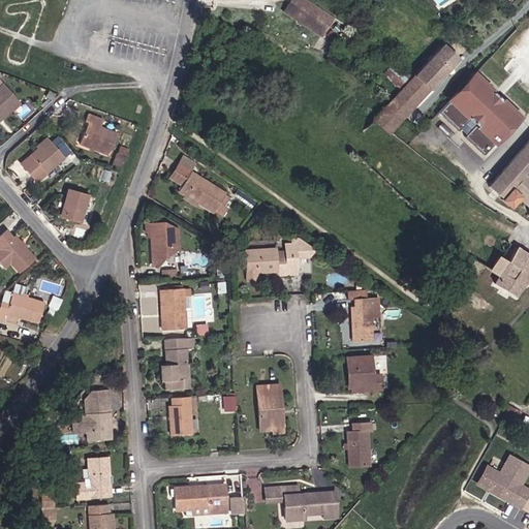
[(320,36),(333,18),(306,0),(290,0),(283,11),(320,36)]
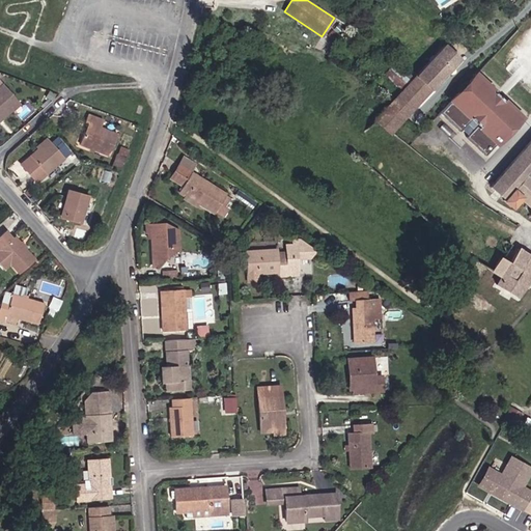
[(430,90),(458,59),(444,46),(415,76),(430,90)]
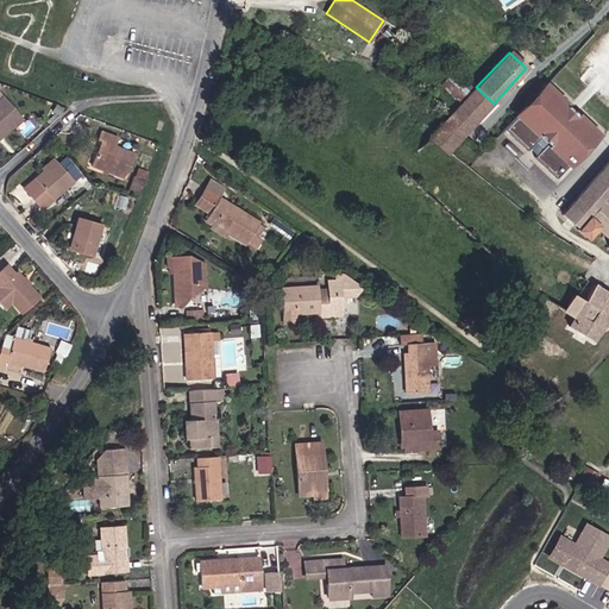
[(570,164),(597,135),(545,86),(503,129),(526,150),(534,140),(541,148),(533,156),(557,179),(570,164)]
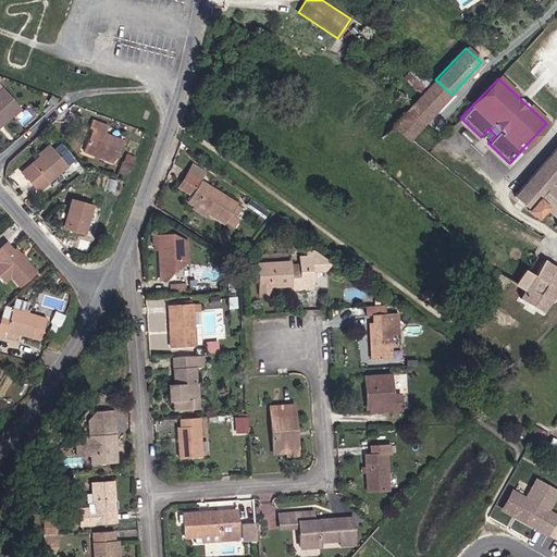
[(422,125),(452,95),(435,79),(434,82),(420,96),(406,111),(422,125)]
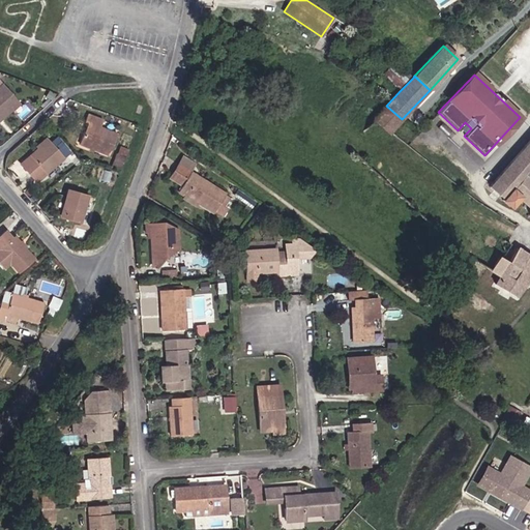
[(0,118),(18,102),(1,84),(0,85),(0,118)]
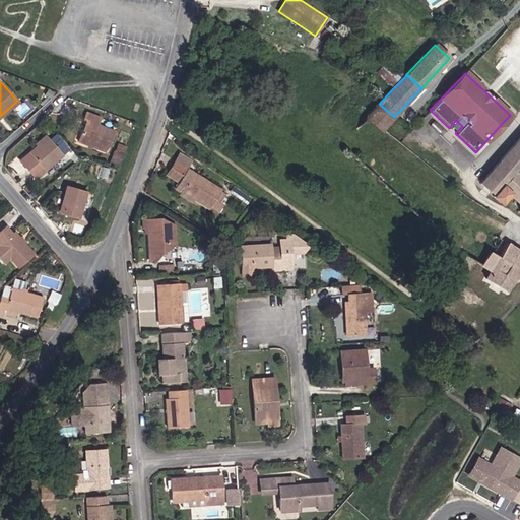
[(42,107),(57,92),(53,91),(39,104),(42,107)]
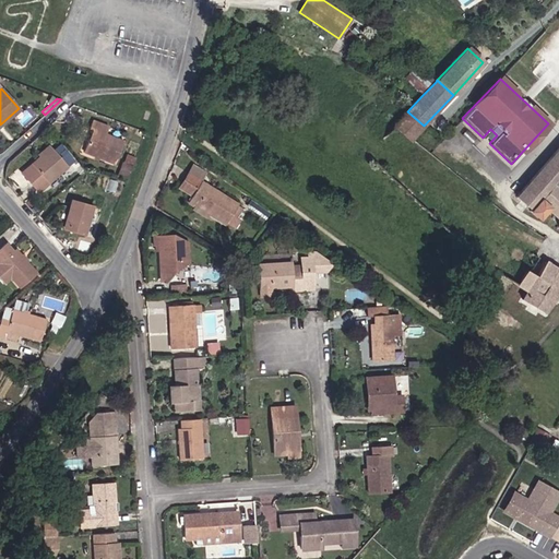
[(414,137),(424,126),(407,111),(397,122),(414,137)]
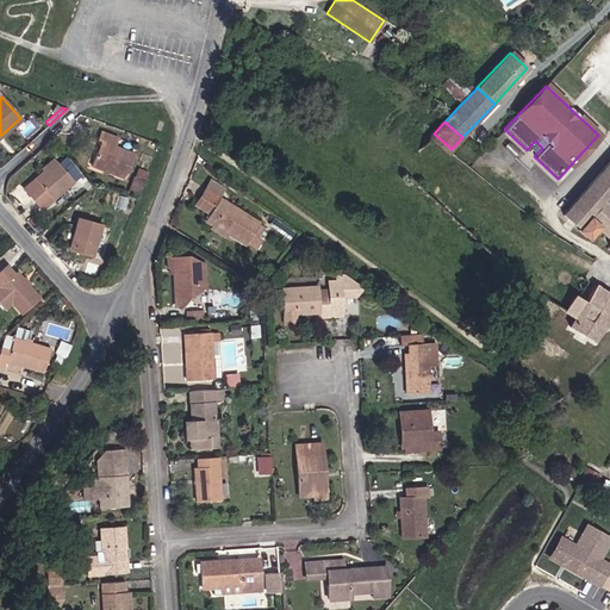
[(125,179),(134,154),(116,147),(118,138),(100,132),(97,141),(100,142),(91,166),(125,179)]
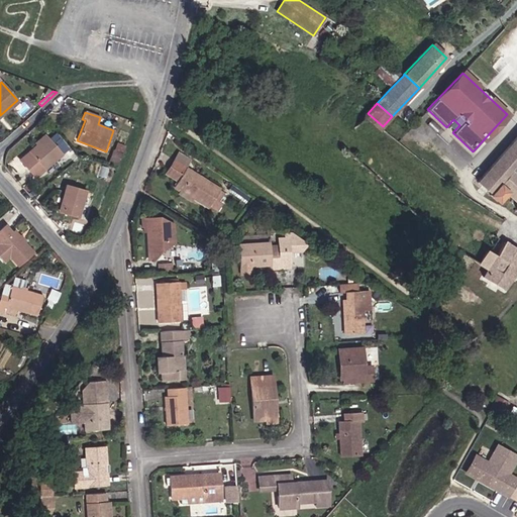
[(35,177),(68,147),(61,139),(55,144),(46,134),(20,160),(35,177)]
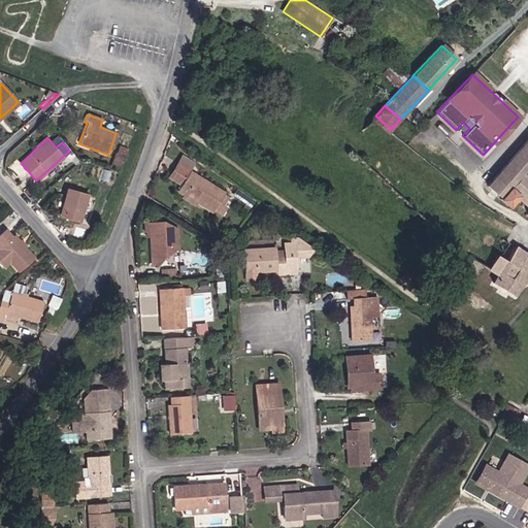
[(527,138),(488,185),(501,198),(500,199),(507,206),(509,204),(522,215),(527,207),(527,138)]
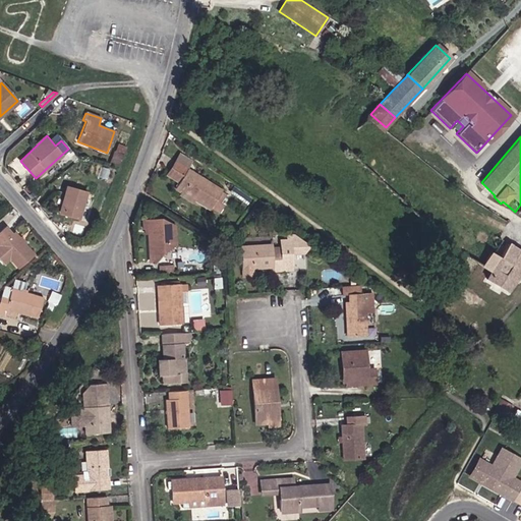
[(123,154),(126,147),(118,143),(116,151),(123,154)]
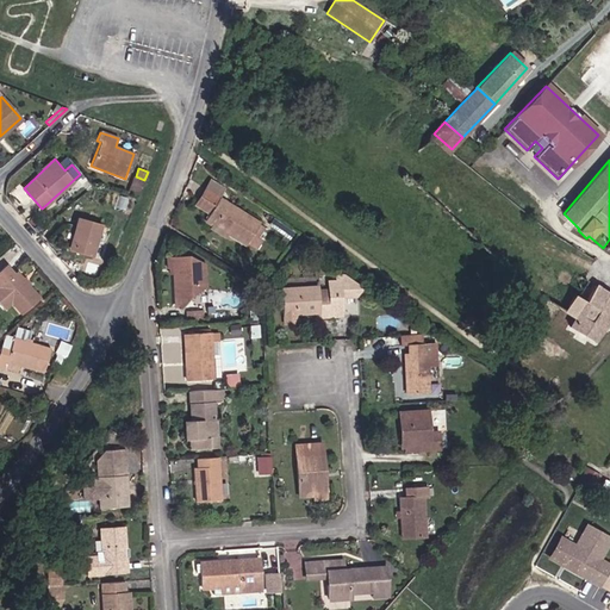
[(137,198),(144,180),(136,176),(134,176),(128,194),(137,198)]
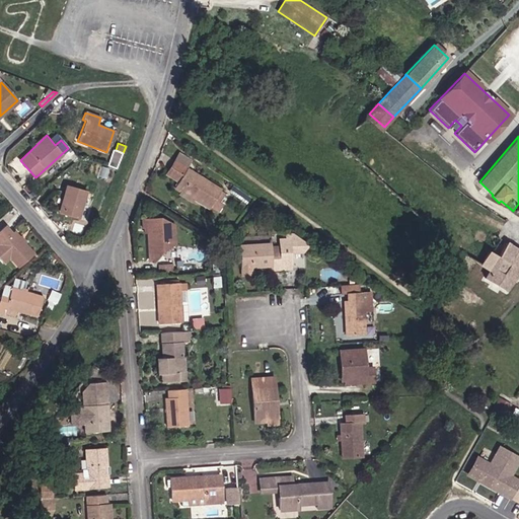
[(220,192),(221,190),(173,161),(166,174),(177,181),(174,188),(180,192),(194,199),(209,209),(210,207),(220,192)]
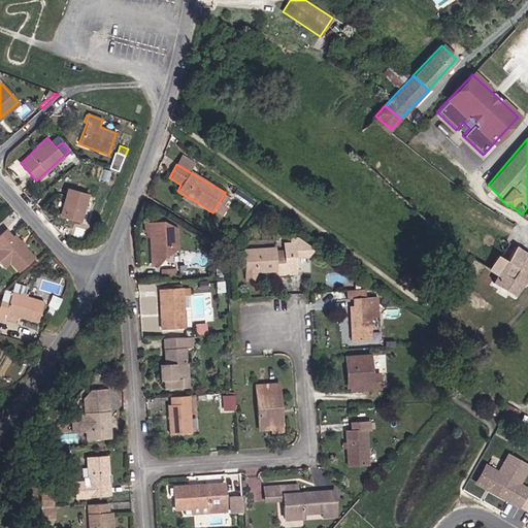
[(85,204),(88,194),(68,189),(61,212),(65,213),(64,218),(79,222),(80,221),(85,204)]
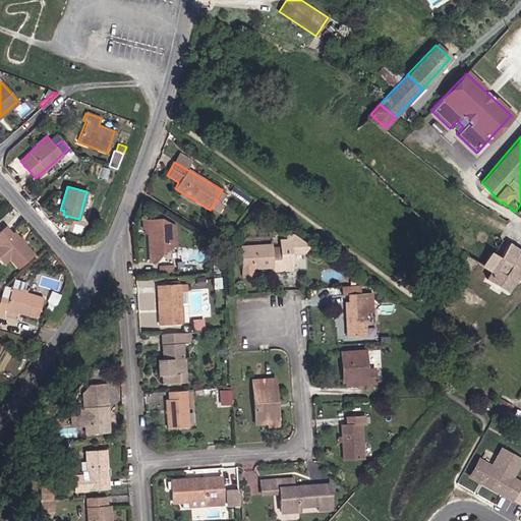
[(103,205),(108,193),(100,190),(96,201),(103,205)]
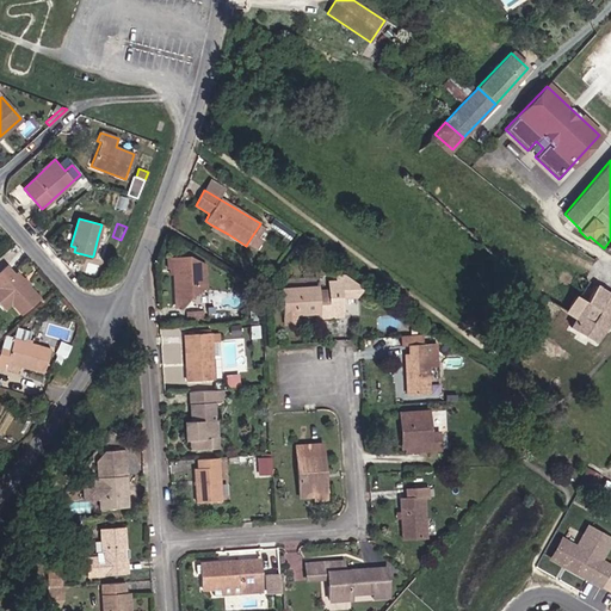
[(228,234),(213,226),(210,229),(226,238),(228,234)]
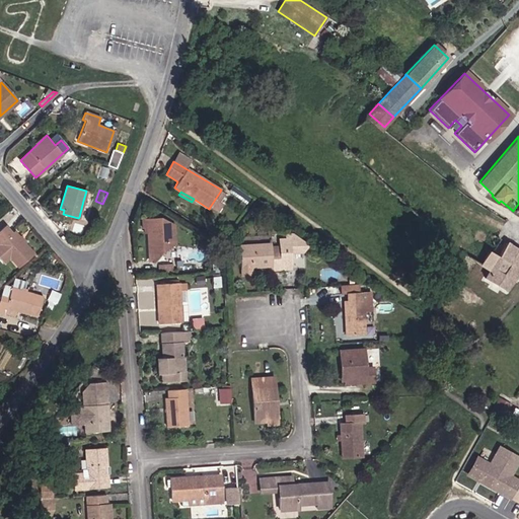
[(218,212),(222,205),(218,202),(224,194),(220,192),(210,207),(218,212)]
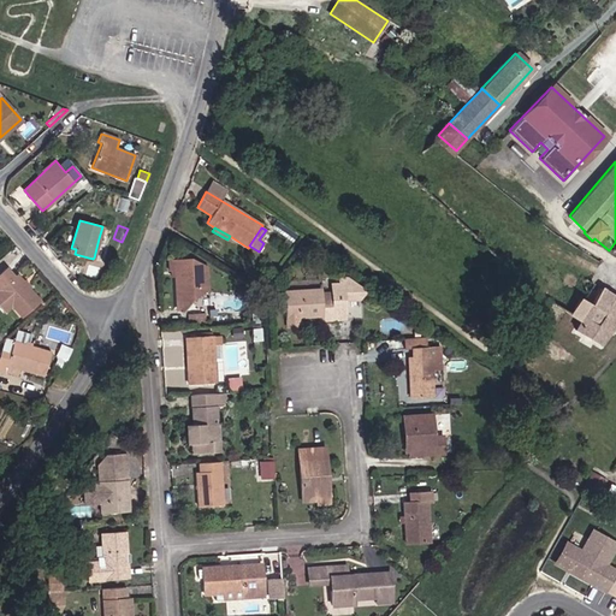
[(102,260),(107,241),(99,238),(94,258),(102,260)]
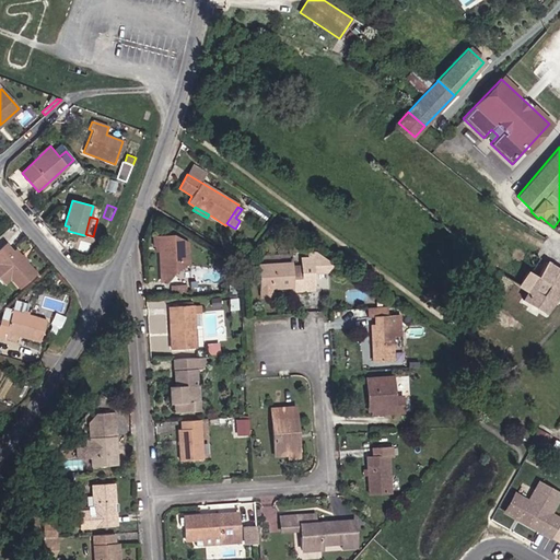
[(189,263),(187,243),(172,235),(152,237),(153,245),(155,245),(158,245),(158,249),(159,267),(173,272),(189,263)]
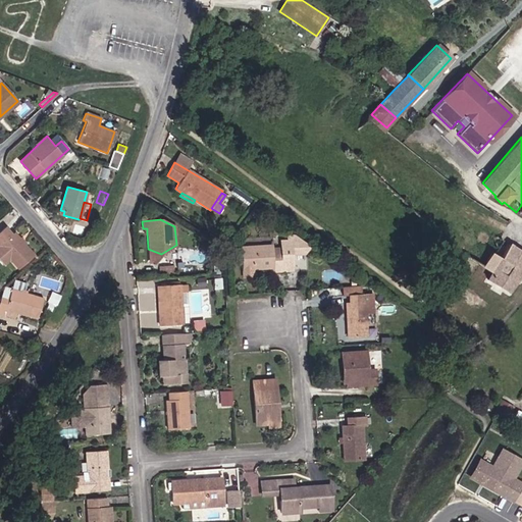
[(34,255),(13,232),(10,235),(4,227),(0,230),(0,257),(3,262),(8,257),(18,268),(34,255)]
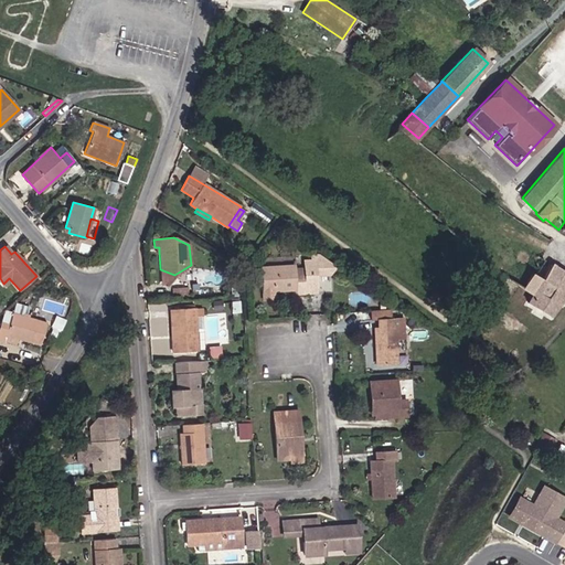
[(317,292),(315,266),(313,266),(313,255),(278,258),(279,266),(262,267),(264,291),(295,289),(296,294),(317,292)]
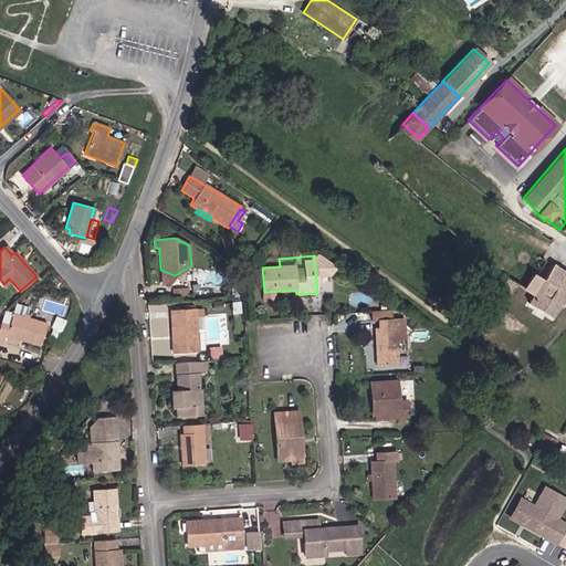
[(532,295),(552,265),(544,260),(524,290),(532,295)]
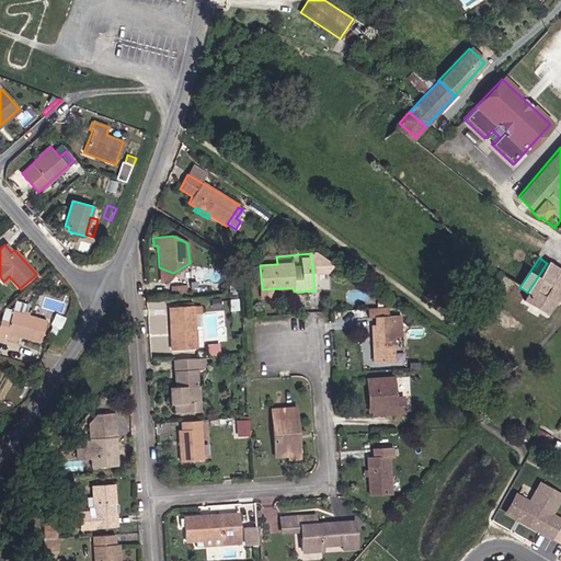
[(560,292),(560,271),(547,263),(527,293),(523,300),(548,315),(560,292)]
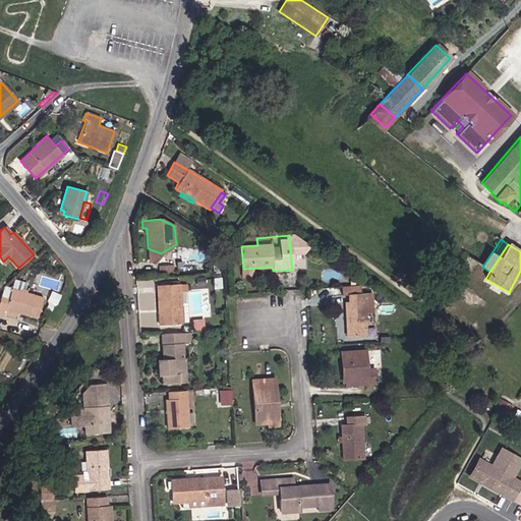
[(150,262),(161,253),(148,248),(150,262)]
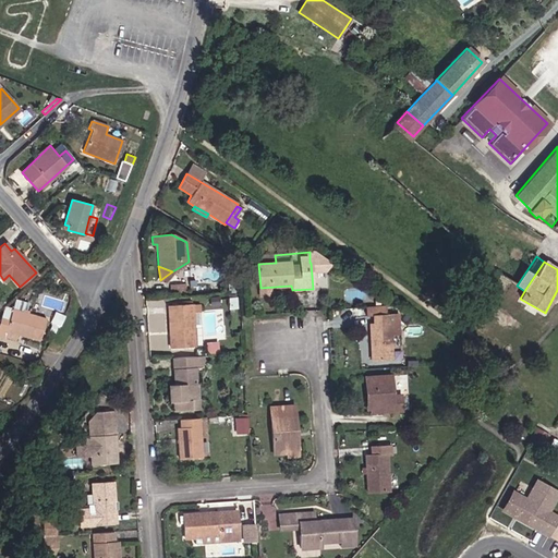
[(185,293),(184,284),(170,286),(171,294),(185,293)]
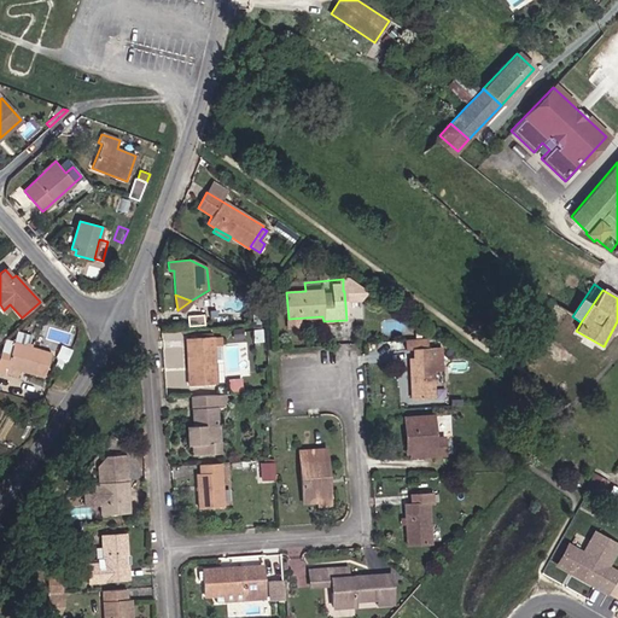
[(262,340),(261,330),(251,330),(252,342),(262,340)]
